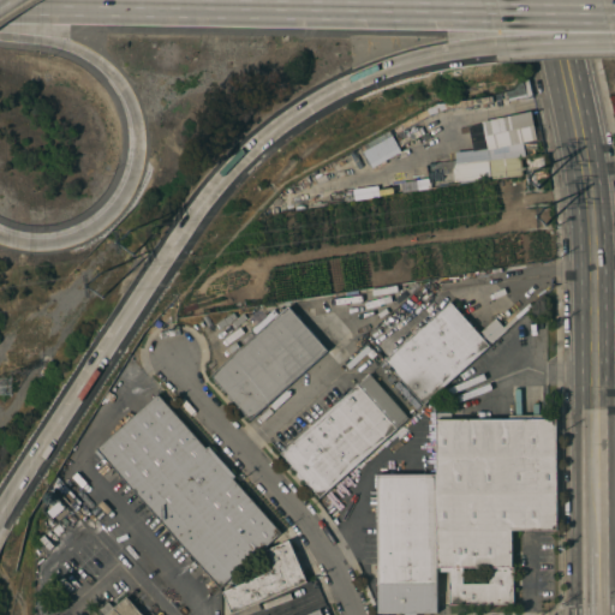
[(370,166),(363,153),(363,151),(360,147),(437,103),(443,103),(491,96),(493,102),(445,109),(430,115),(404,129),(405,131),(418,124),(421,129),(418,130),(422,136),(395,149),(389,137),(376,144),(386,163),(374,169),(371,165),(370,166)]
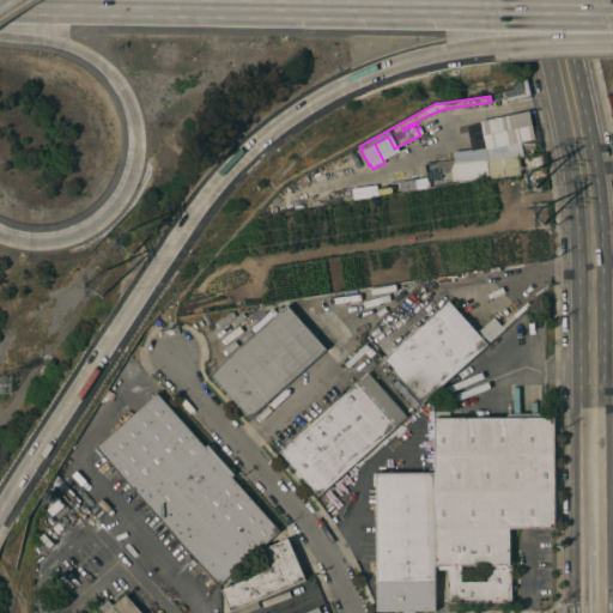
[(453,182),(451,170),(454,163),(453,152),(472,151),(467,127),(480,123),(480,121),(529,111),(535,139),(521,143),(523,156),(520,157),(520,158),(521,174),(519,175),(453,182)]
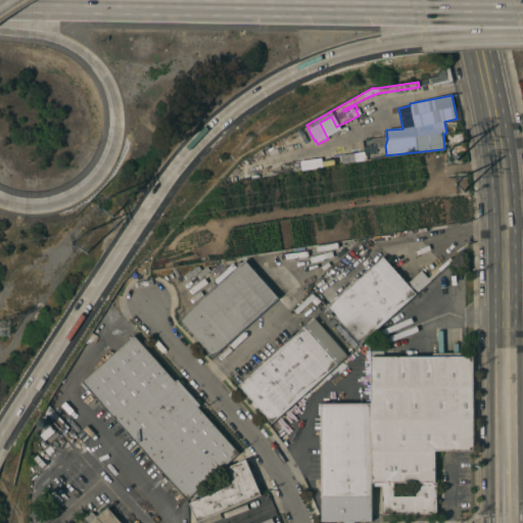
[(354,247),(363,256),(349,269),(341,259),(354,247)]
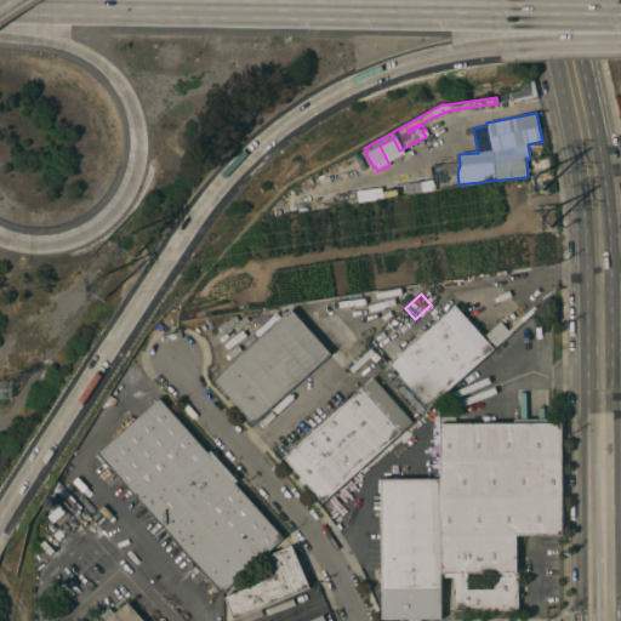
[(388,364),(419,337),(416,335),(422,329),(425,332),(455,305),(484,337),(484,336),(488,332),(489,334),(501,323),(511,334),(427,409),(388,364)]
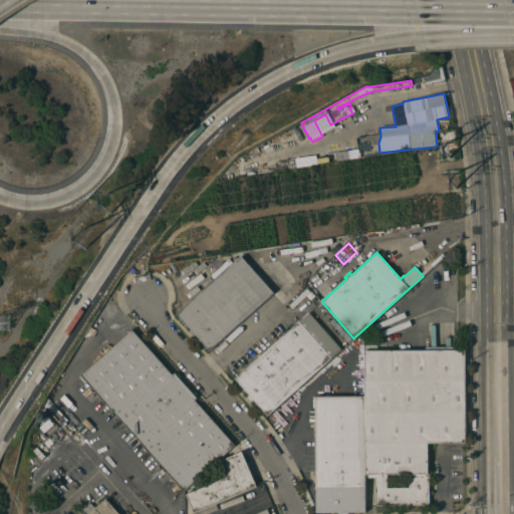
[(209,350),(177,314),(241,256),(273,293),(209,350)]
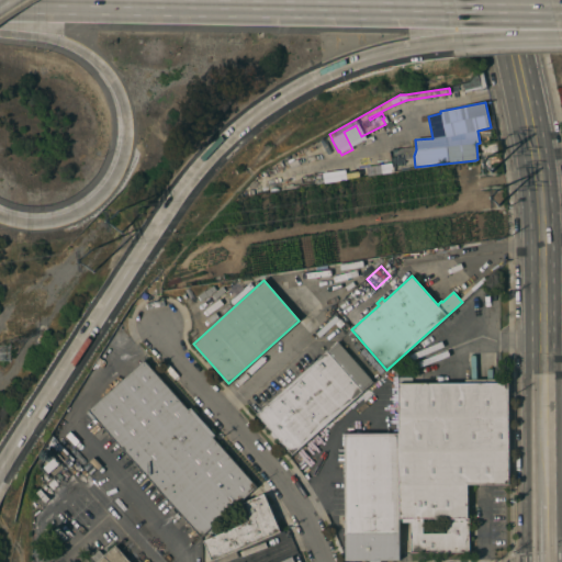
[(345,296),(352,307),(341,316),(333,305),(345,296)]
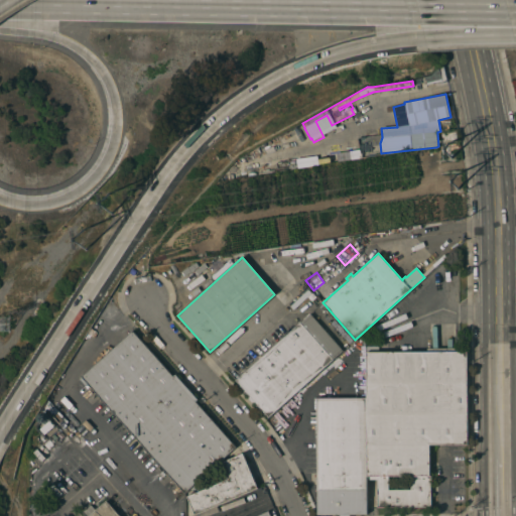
[(309,314),(343,351),(268,417),(254,401),(251,403),(247,398),(250,396),(235,380),(309,314)]
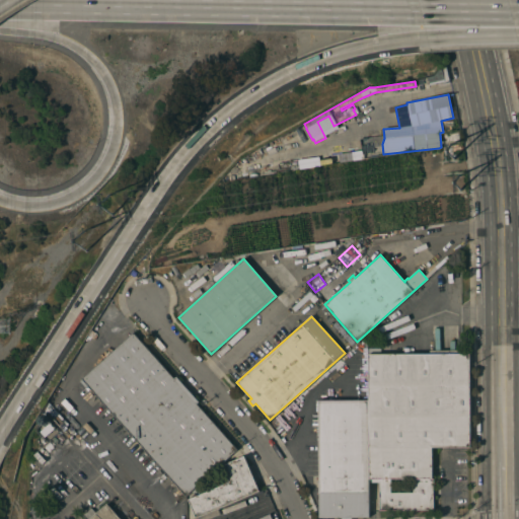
[(173,379),(176,376),(199,401),(197,404),(237,450),(186,496),(81,379),(133,332),(173,379)]
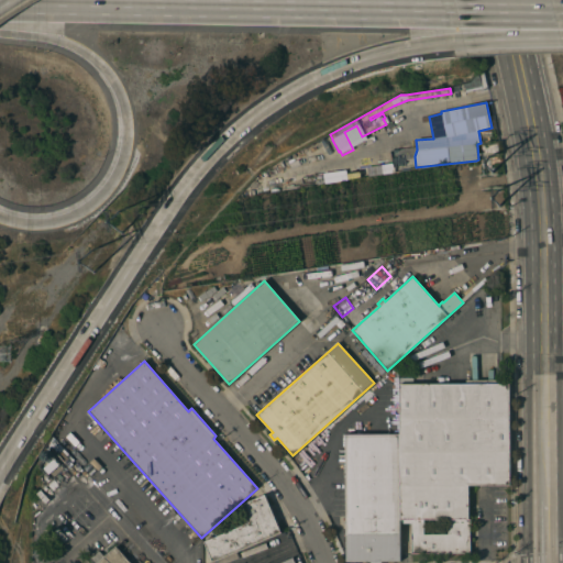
[(411,523),(399,523),(399,434),(399,378),(412,377),(412,385),(482,384),(482,383),(484,383),(484,384),(508,384),(509,486),(468,486),(468,519),(470,519),(470,553),(411,553),(411,523)]
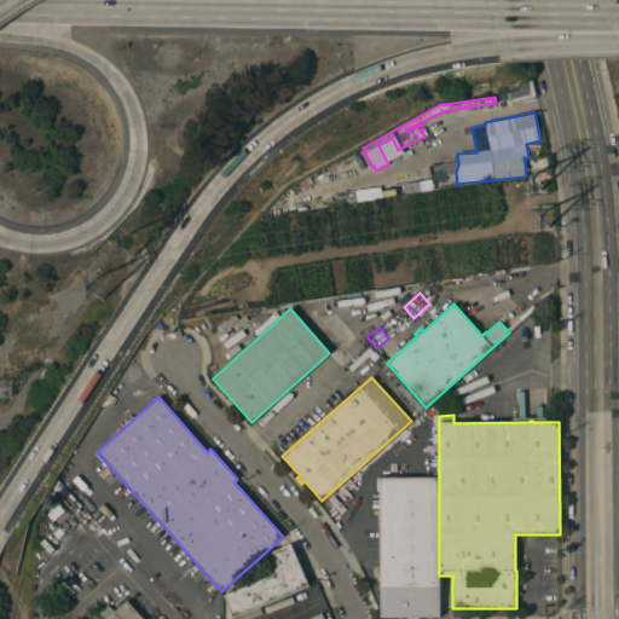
[(439,576),(439,617),(420,617),(420,618),(408,618),(408,617),(381,617),(380,478),(439,478),(439,576)]
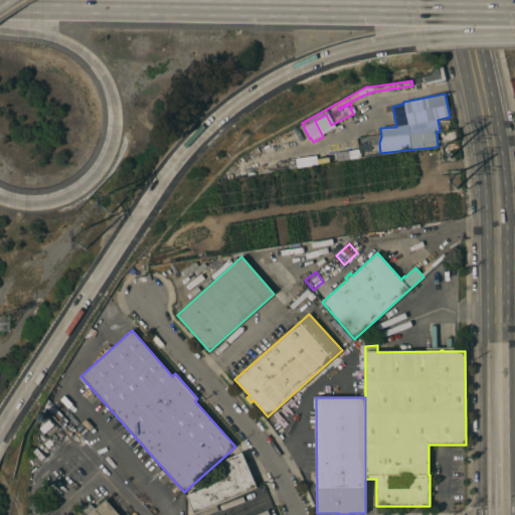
[(52,422),(54,425),(43,434),(39,428),(49,419),(50,421),(51,423),(52,422)]
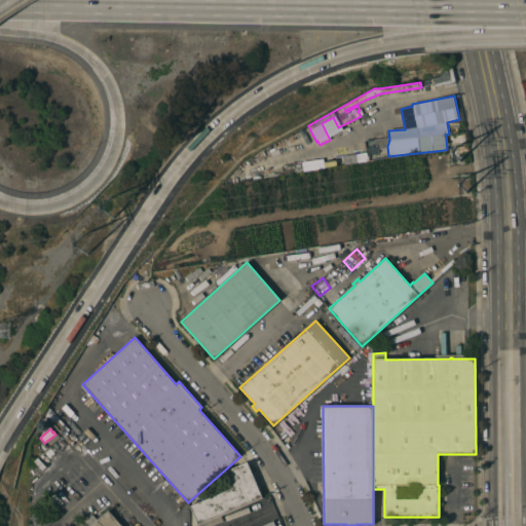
[(232,488),(227,475),(227,473),(227,472),(228,471),(229,470),(247,462),(262,497),(198,525),(191,506),(232,488)]
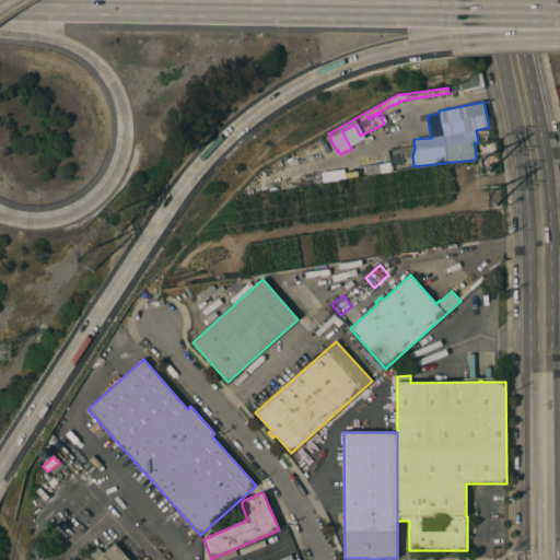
[(286,539),(243,537),(242,559),(269,559),(270,551),(286,551),(286,539)]
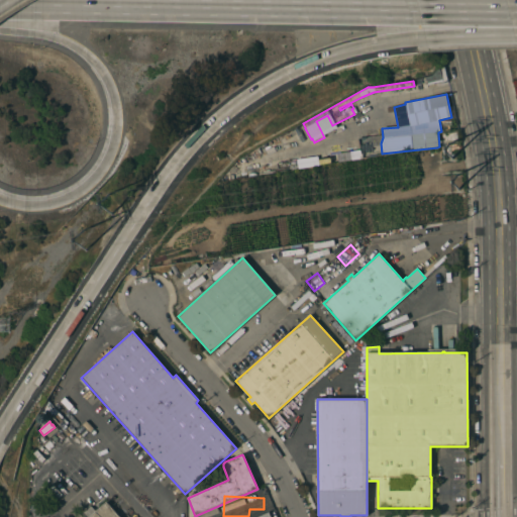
[(85,516),(81,513),(90,504),(96,511),(106,502),(119,516),(85,516)]
